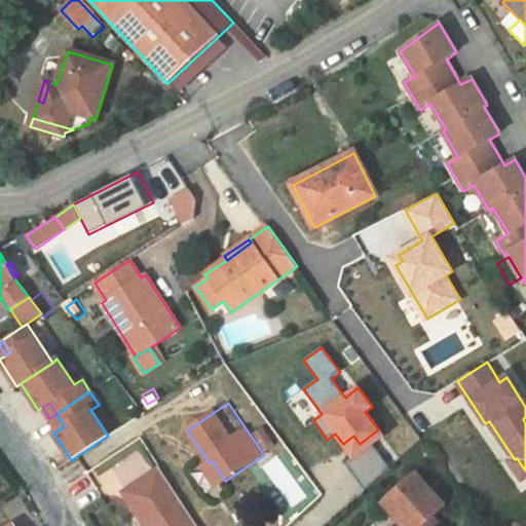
[(64,426),(57,414),(49,418),(58,430),(64,426)]
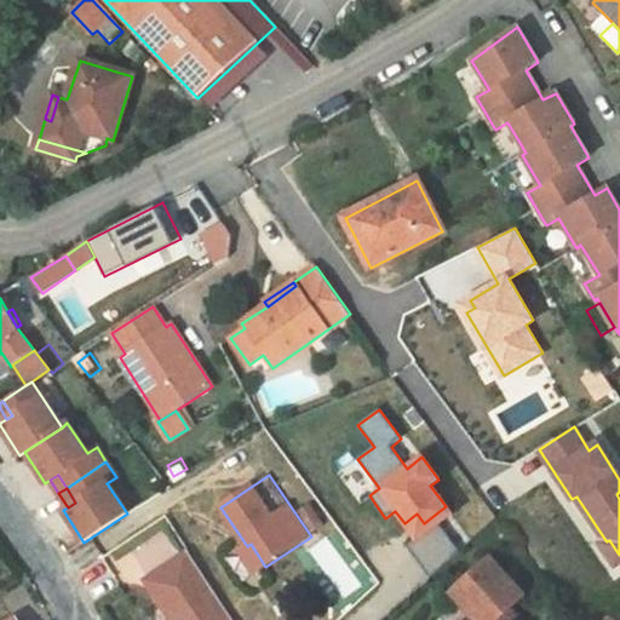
[(313,534),(325,526),(310,504),(299,511),(313,534)]
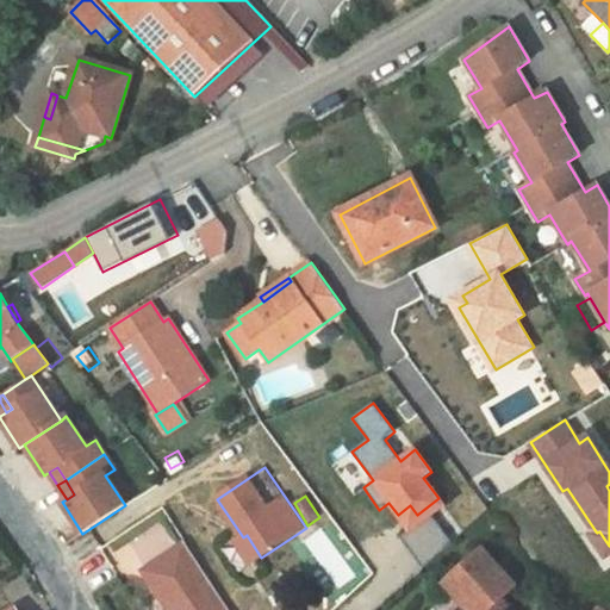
[(431,515),(433,516),(444,506),(439,498),(417,515),(410,505),(398,515),(410,530),(431,515)]
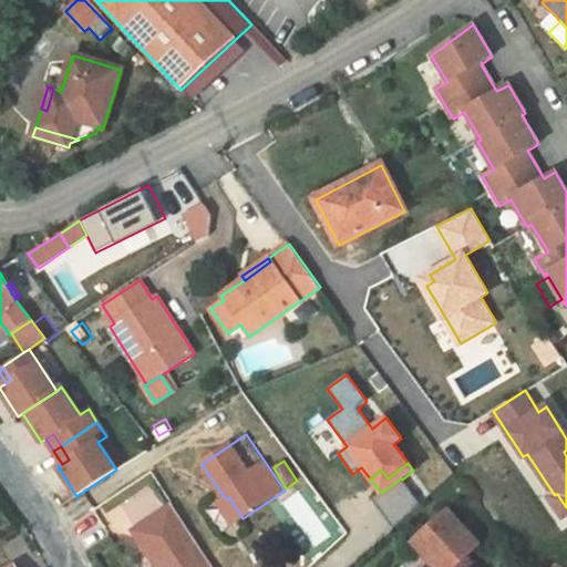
[(402,480),(401,478),(381,493),(372,500),(394,529),(421,505),(402,480)]
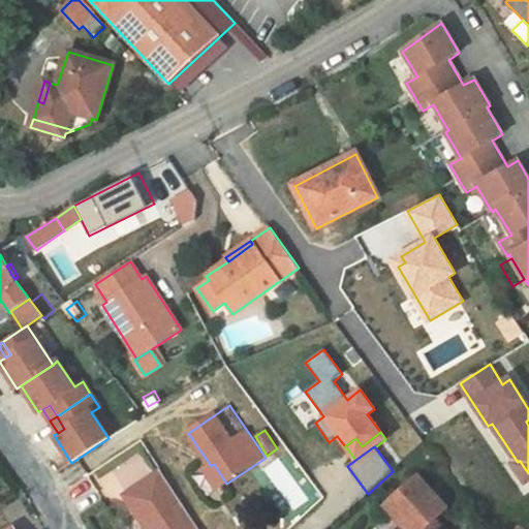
[(518,462),(517,461),(511,465),(524,484),(528,479),(528,473),(520,461),(518,462)]
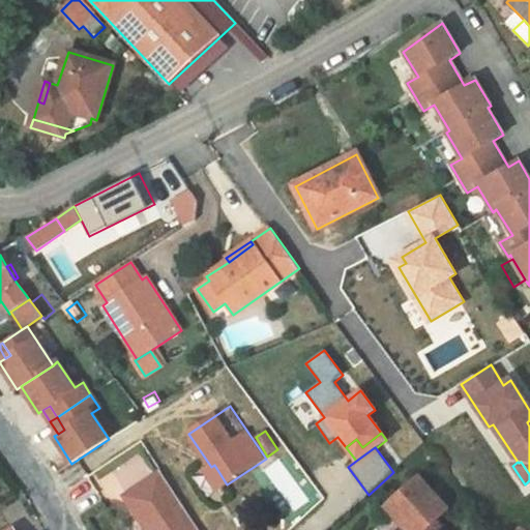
[(211,467),(206,471),(218,491),(227,484),(214,465),(211,467)]
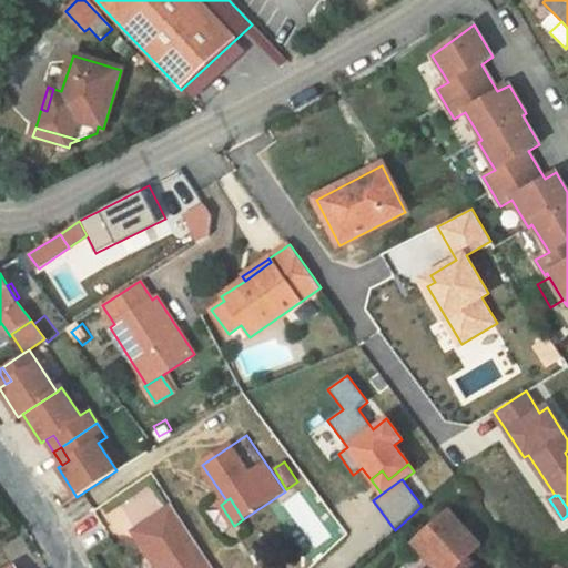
[(156,567),(213,567),(173,506),(133,531),(156,567)]
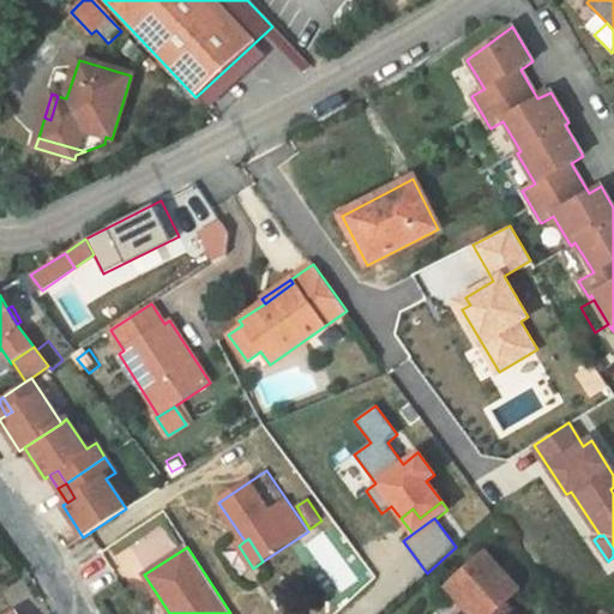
[(518,590),(485,553),(447,588),(465,608),(470,613),(503,613),(499,608),(505,602),(518,590)]
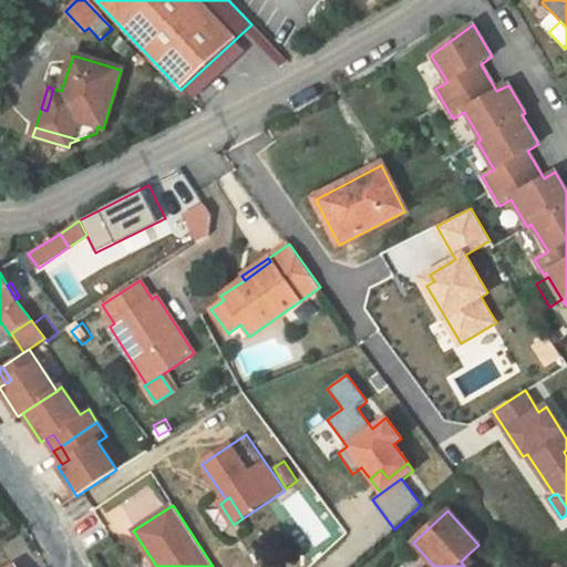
[(466,566),(472,563),(466,556),(461,562),(464,566),(466,566)]
